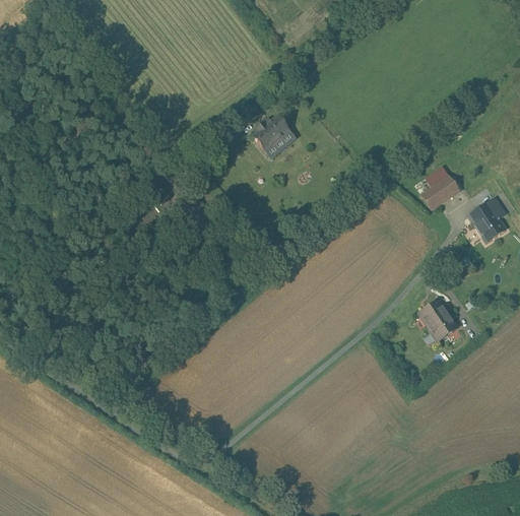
[(256,131),(251,135),(256,141),(258,139),(270,154),(295,136),(277,114),(270,119),(268,116),(253,128),(256,131)]
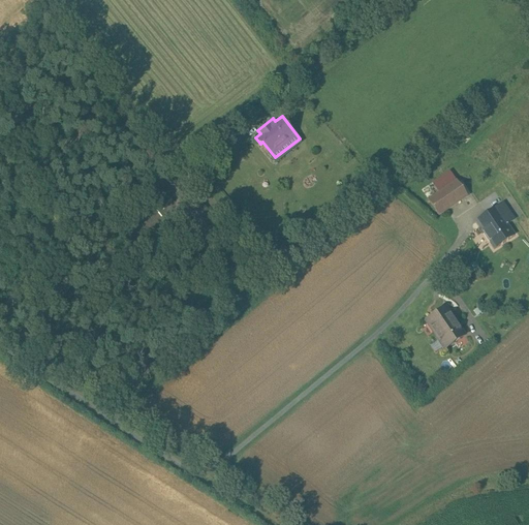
[(468,192),(458,177),(428,196),(438,212),(468,192)]
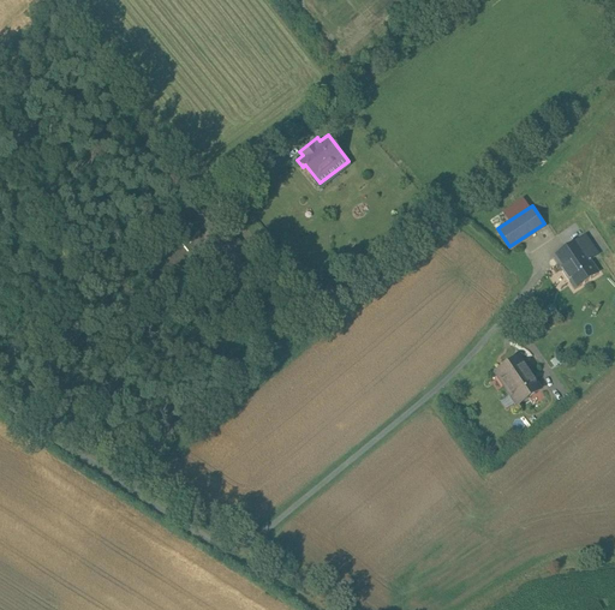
[(585,232),(554,252),(574,285),(597,269),(589,256),(597,251),(585,232)]
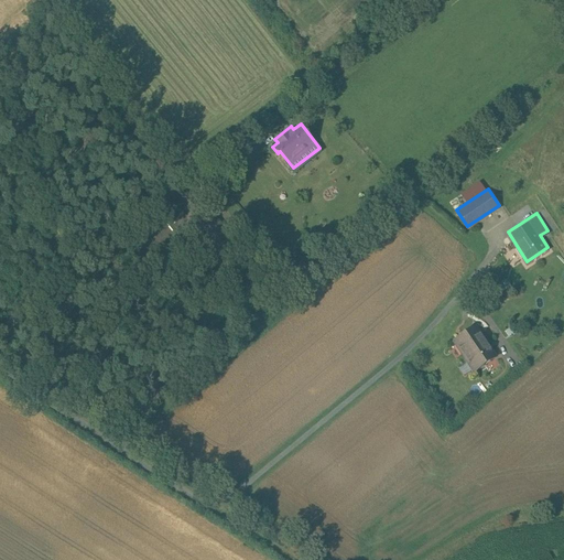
[(212,219),(215,235),(227,233),(224,216),(212,219)]
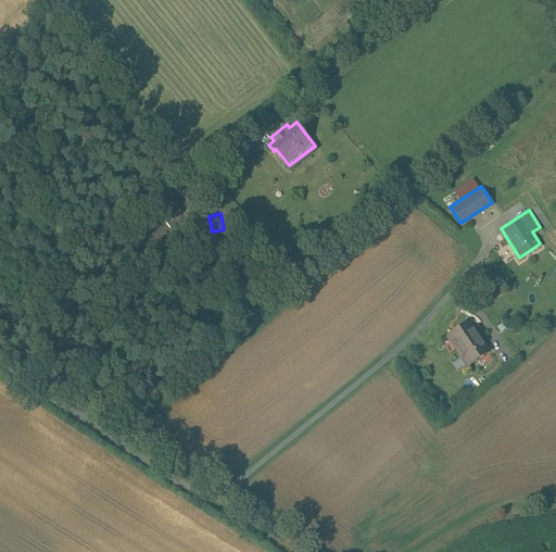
[(491,349),(469,317),(444,335),(467,366),(491,349)]
